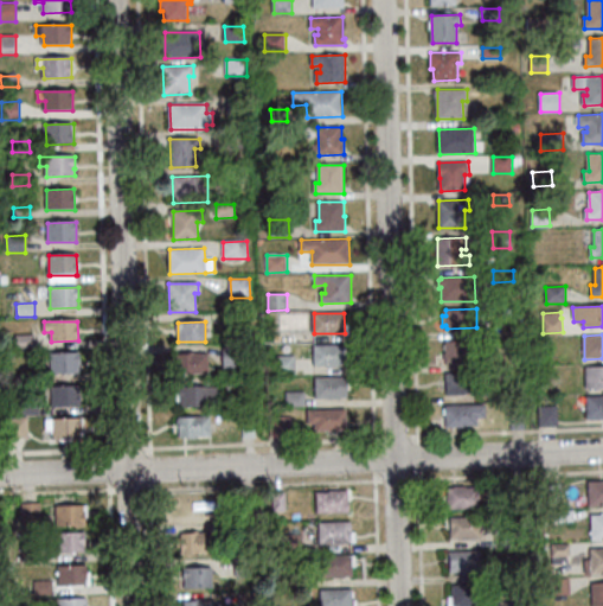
[(36,349),(17,349),(17,336),(36,336),(36,349)]
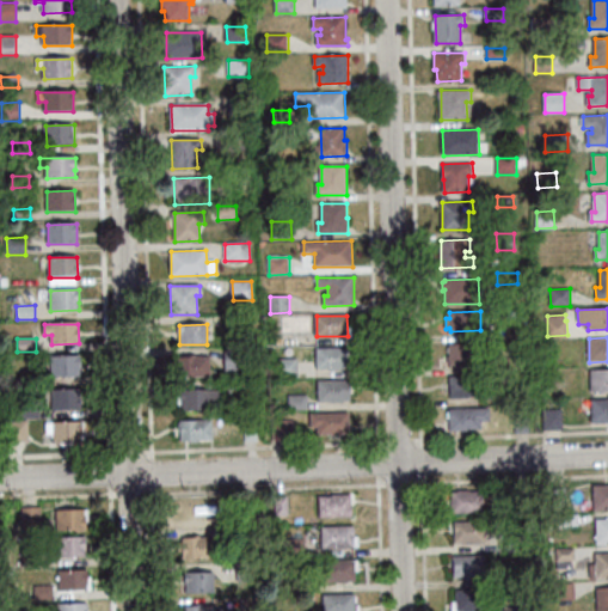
[(480,343),(481,364),(450,365),(450,343),(480,343)]
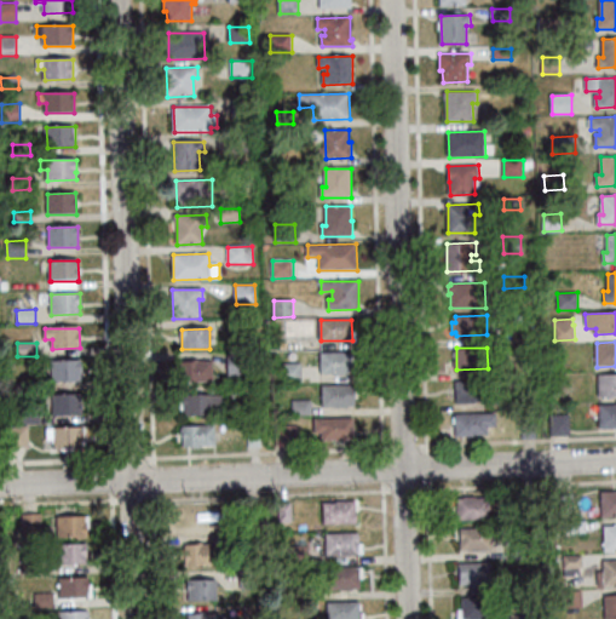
[(321,354),(353,353),(353,373),(322,374),(321,354)]
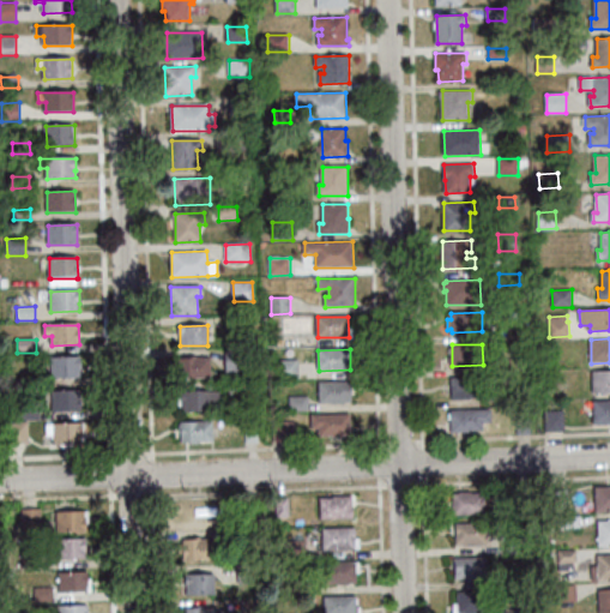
[(227,372),(227,353),(246,352),(247,371),(227,372)]
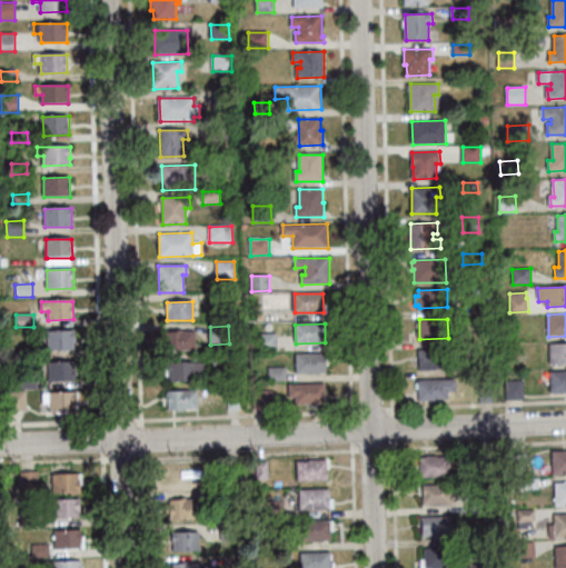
[(49,350),(48,332),(75,331),(75,344),(73,344),(75,350),(49,350)]
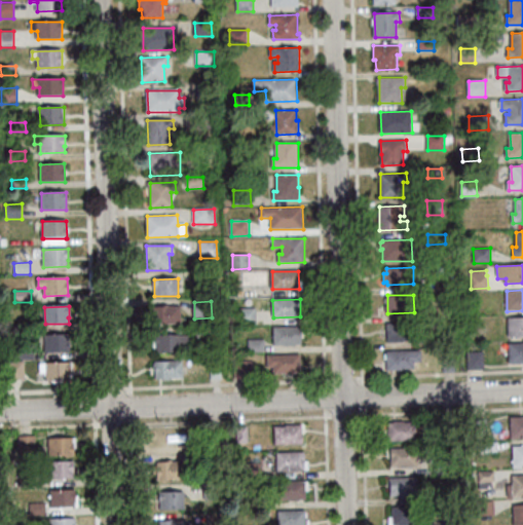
[(153,308),(181,307),(181,325),(154,325),(153,308)]
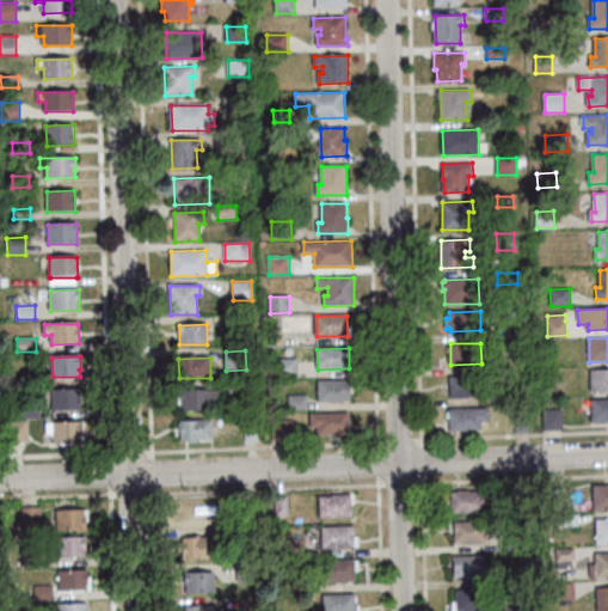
[(298,378),(278,378),(277,360),(298,359),(298,378)]
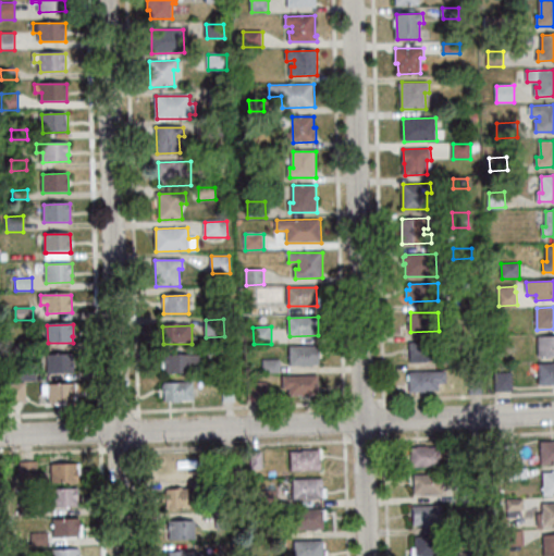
[(553,355),(539,356),(539,336),(553,336),(553,355)]
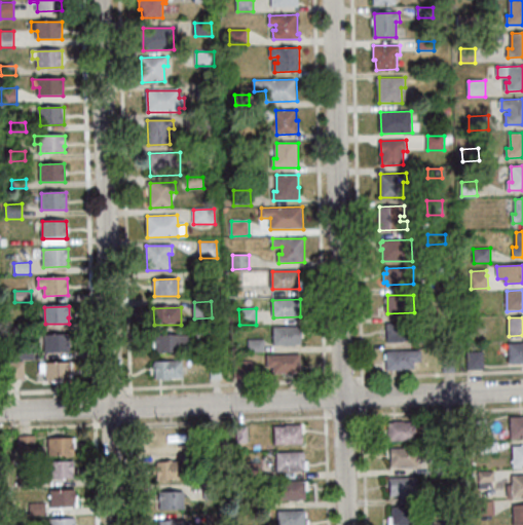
[(414,323),(415,340),(404,340),(404,341),(388,342),(387,324),(414,323)]
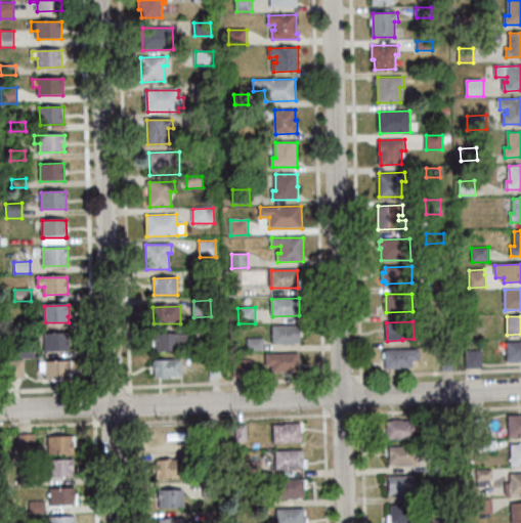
[(273,344),(273,325),(300,325),(300,344),(273,344)]
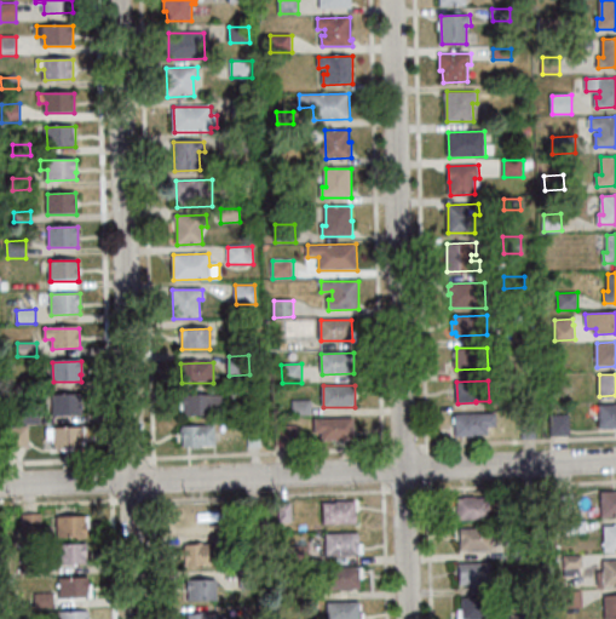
[(82,414),(55,416),(53,395),(82,395),(82,414)]
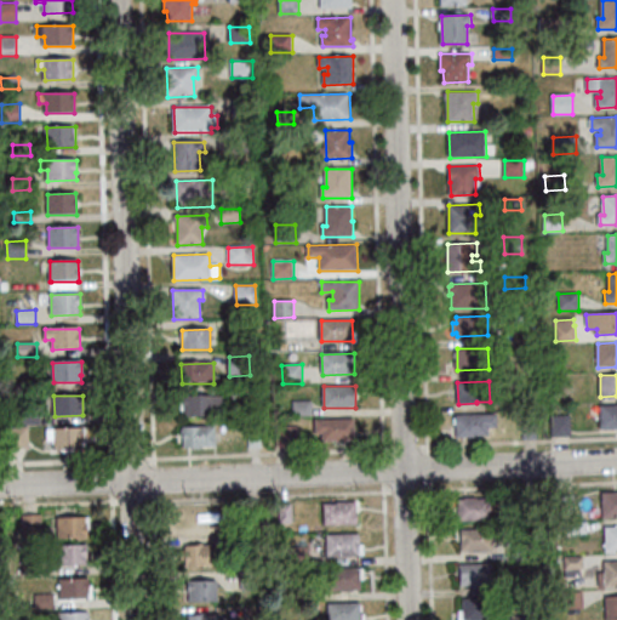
[(183,398),(223,397),(223,405),(211,405),(211,415),(184,416),(183,398)]
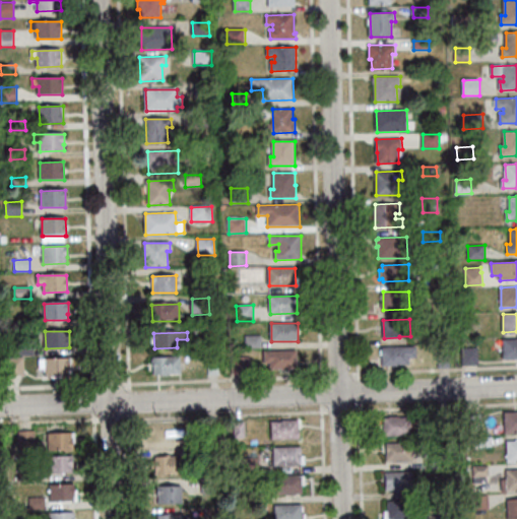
[(246,347),(246,336),(261,335),(261,347),(246,347)]
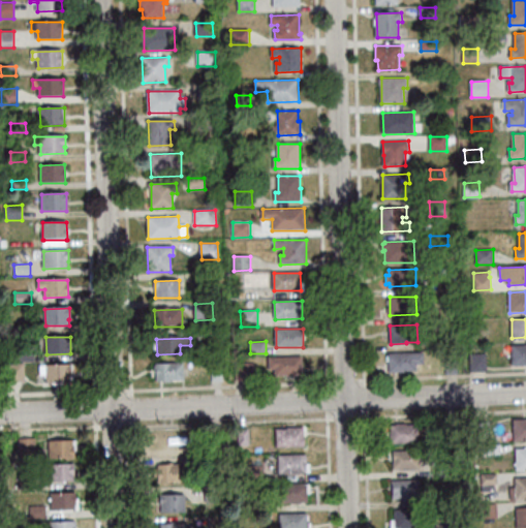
[(525,365),(513,365),(513,346),(525,345),(525,365)]
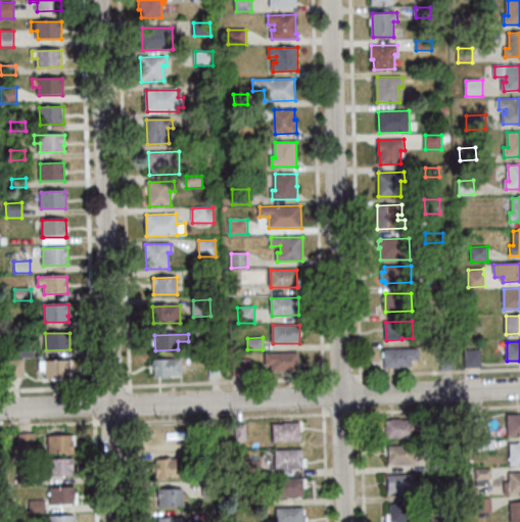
[(17,357),(17,345),(33,345),(34,357),(17,357)]
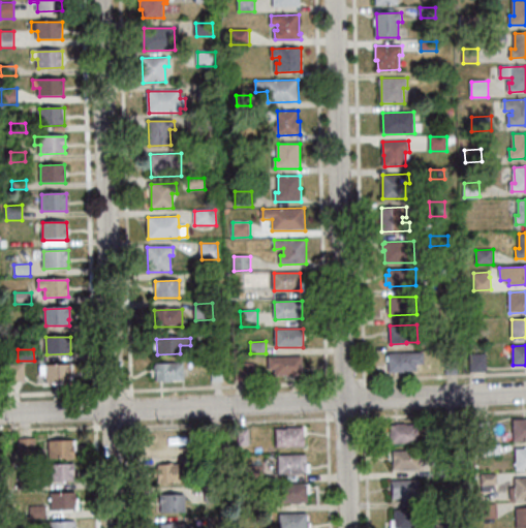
[(390,353),(423,353),(424,364),(416,364),(416,371),(390,371),(390,353)]
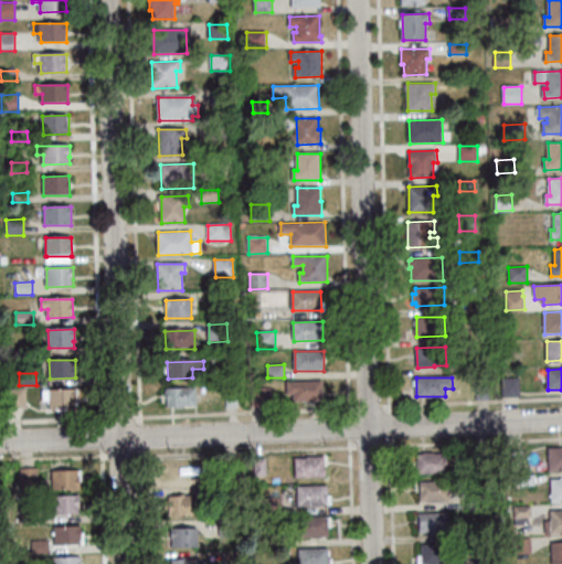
[(502,379),(520,379),(520,396),(502,396),(502,379)]
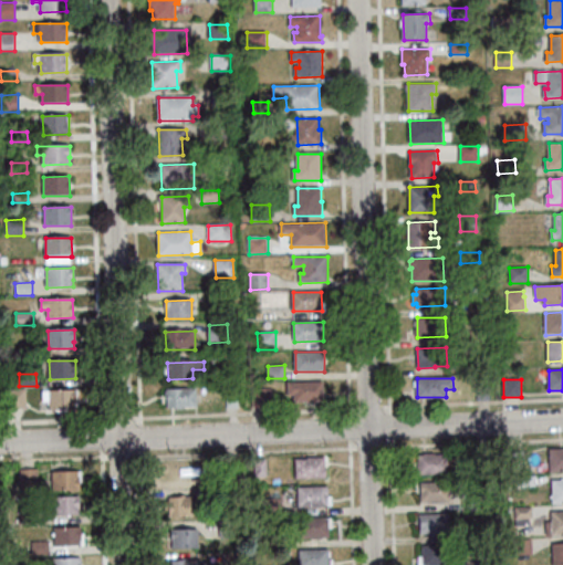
[(289,395),(288,383),(323,382),(324,400),(295,401),(294,395),(289,395)]
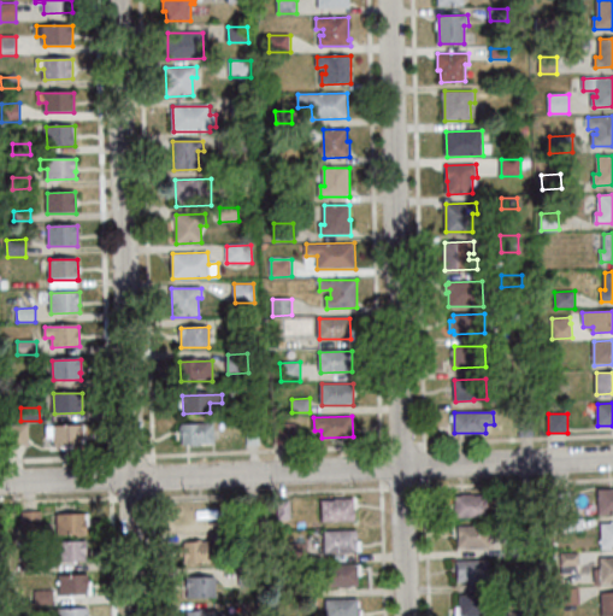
[(520,436),(520,416),(534,416),(534,436),(520,436)]
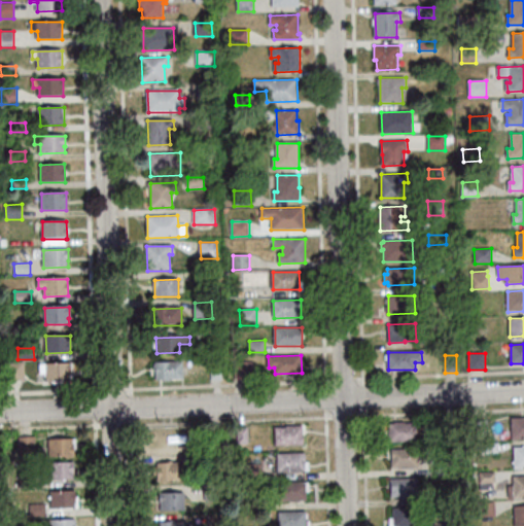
[(183,361),(183,379),(156,380),(156,362),(183,361)]
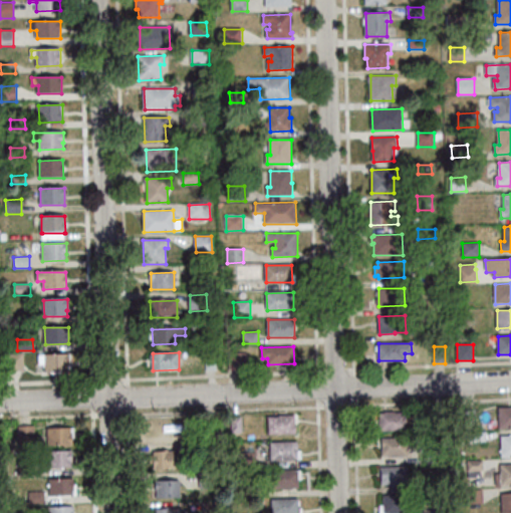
[(247,353),(248,368),(230,368),(229,353),(247,353)]
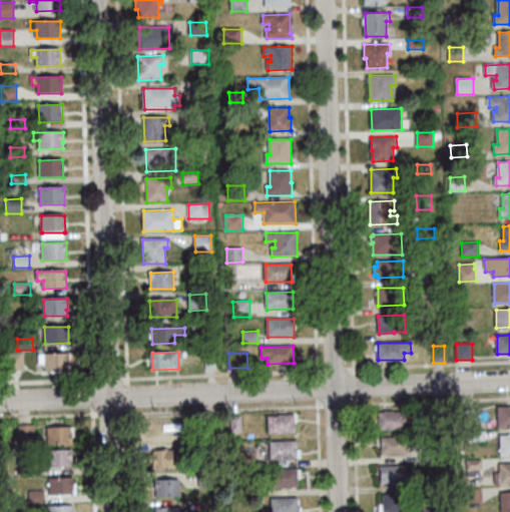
[(45,372),(45,355),(69,354),(69,365),(68,366),(68,371),(45,372)]
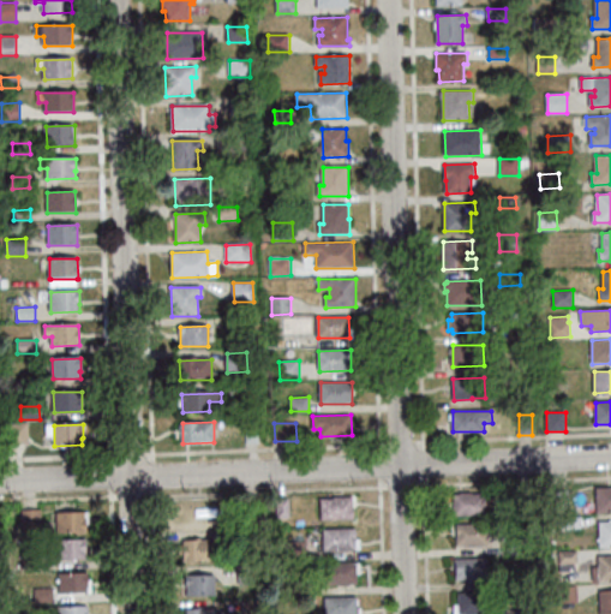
[(247,443),(247,424),(258,424),(259,443),(247,443)]
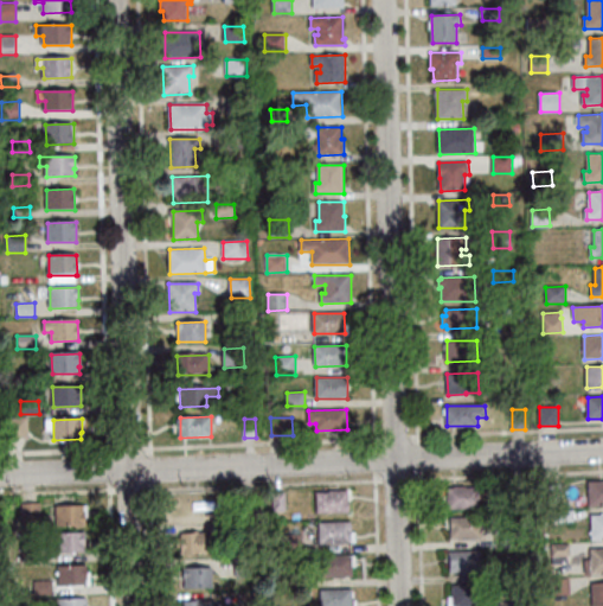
[(589,483),(602,482),(602,505),(590,506),(589,483)]
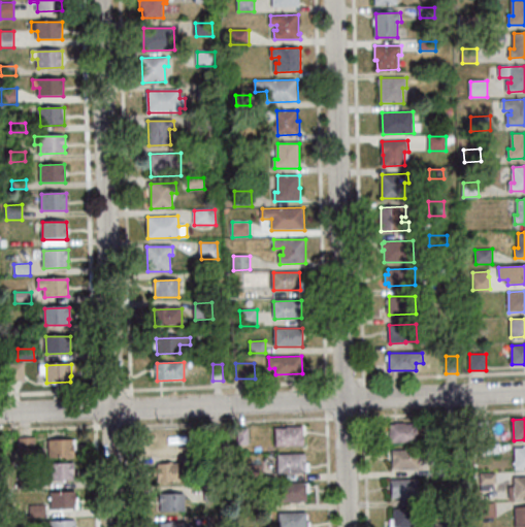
[(444,421),(459,421),(459,433),(444,434),(444,421)]
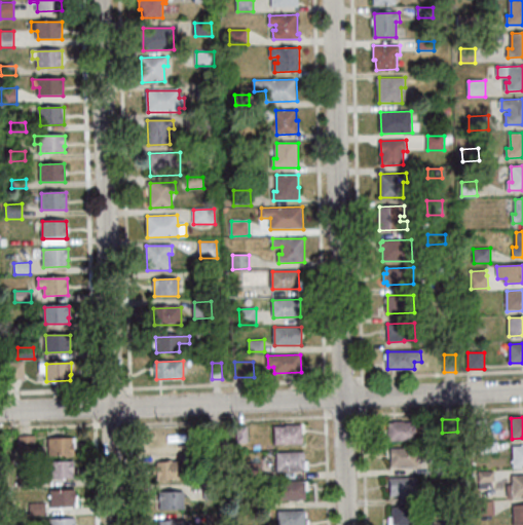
[(486,435),(474,436),(474,421),(486,420),(486,435)]
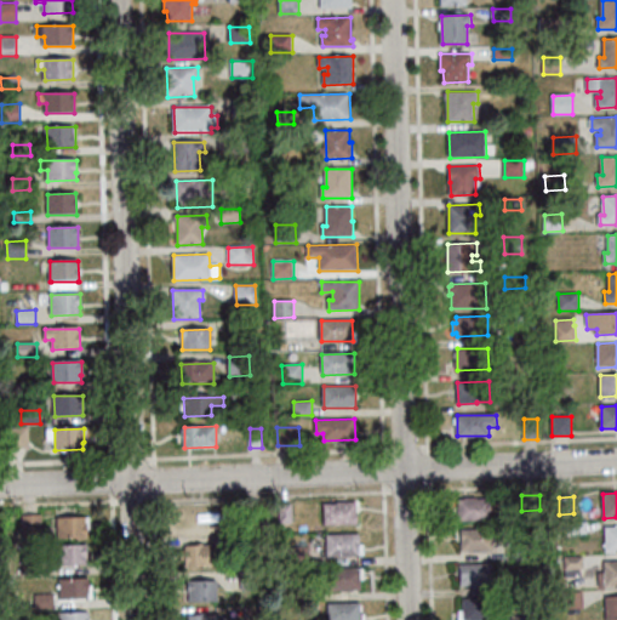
[(460,521),(460,500),(490,499),(491,519),(460,521)]
